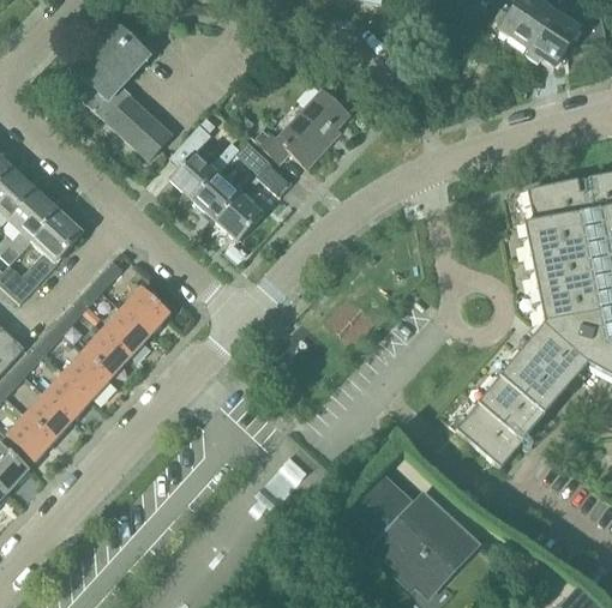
[(529,50),(556,11),(544,4),(546,0),(521,0),(505,23),(501,20),(487,41),(502,50),(509,37),(529,50)]
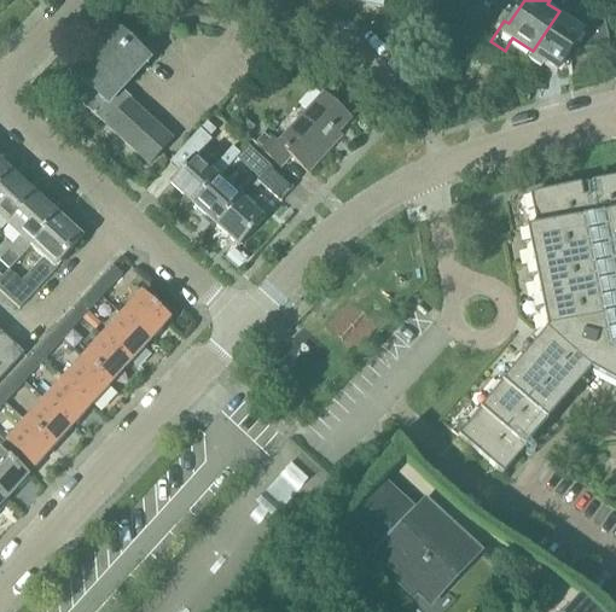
[(559,11),(533,51),(559,68),(576,42),(580,45),(611,38),(605,10),(574,17),(571,19),(559,11)]
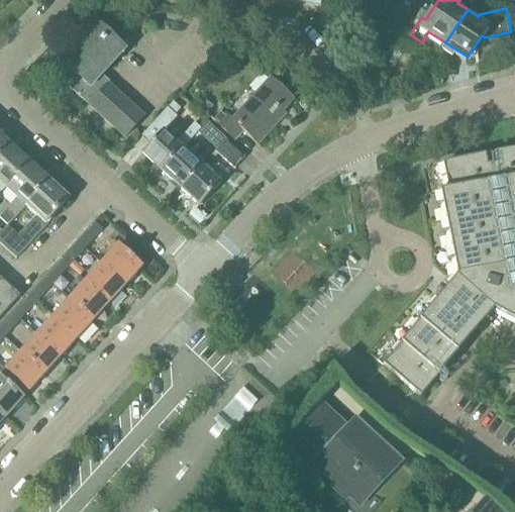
[(146,112),(102,72),(131,39),(116,25),(110,32),(94,18),(53,65),(127,132),(146,112)]
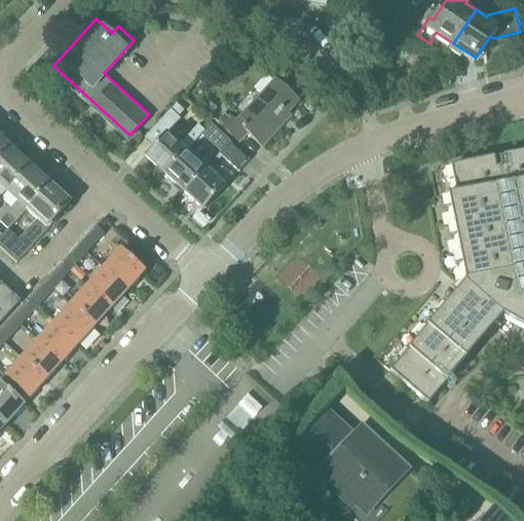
[(289,110),(299,98),(276,77),(238,118),(228,109),(220,118),(240,138),(249,128),(263,142),(291,112),(289,110)]
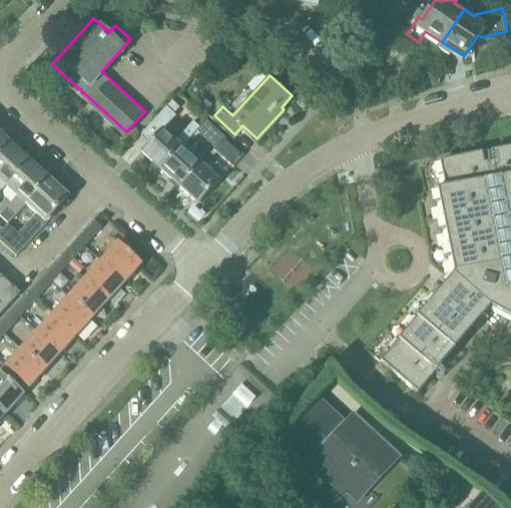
[(151,139),(142,149),(161,165),(181,143),(199,123),(194,118),(175,138),(163,127),(176,113),(175,112),(181,106),(172,98),(142,131),(151,139)]
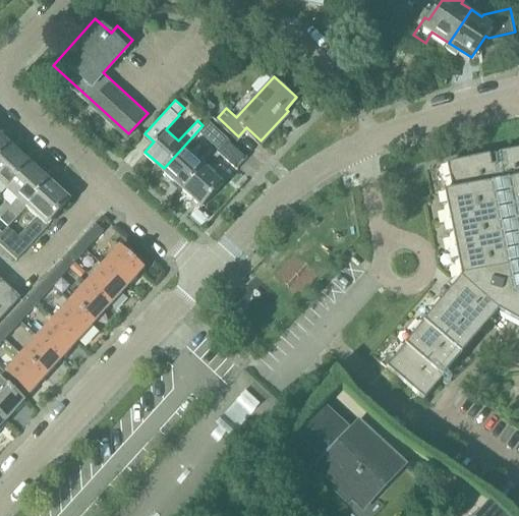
[(0,154),(11,142),(0,132),(0,154)]
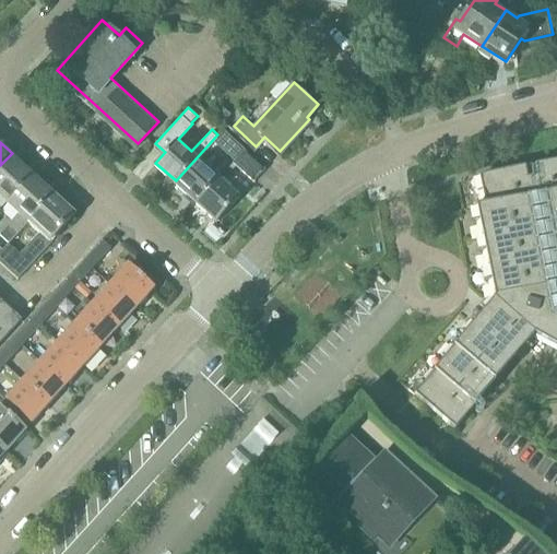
[(253,178),(265,165),(245,145),(233,158),(253,178)]
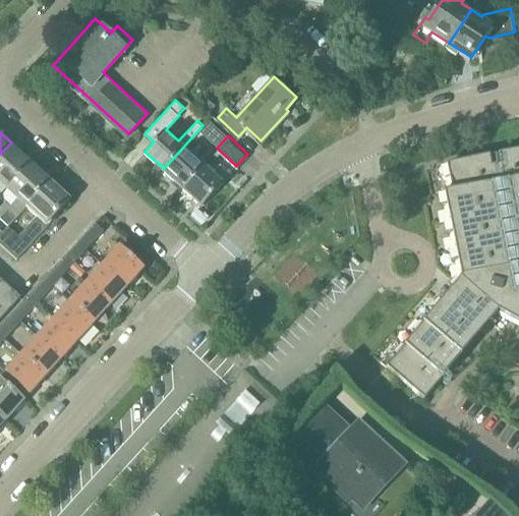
[(11,142),(0,154),(0,179),(7,185),(30,160),(11,142)]
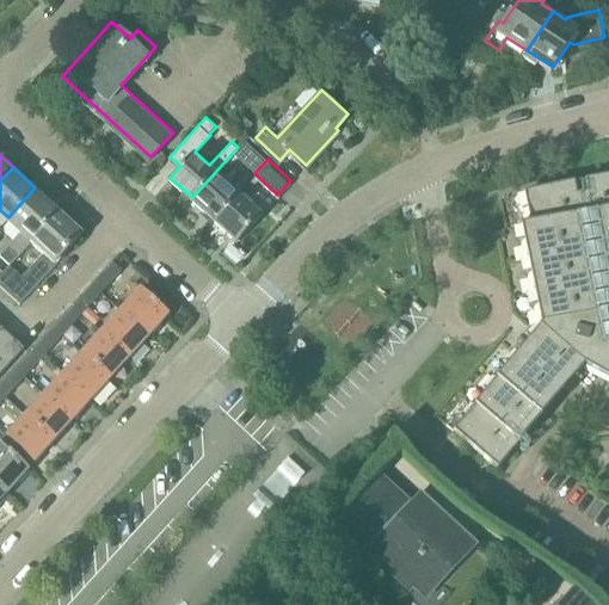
[(216,171),(192,197),(215,217),(239,191),(216,171)]
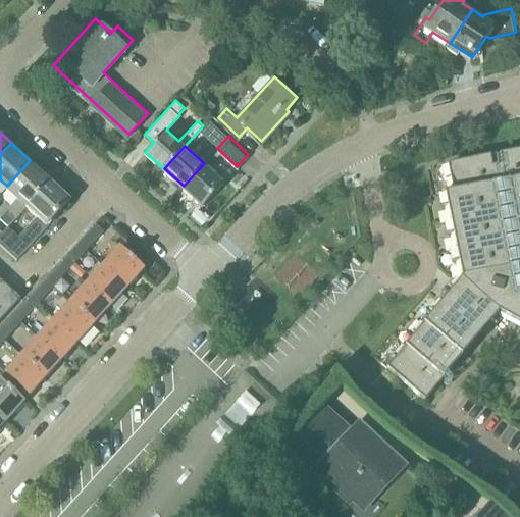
[(519,146),(449,162),(454,189),(446,191),(463,275),(462,277),(388,364),(426,397),(501,310),(519,320),(519,146)]
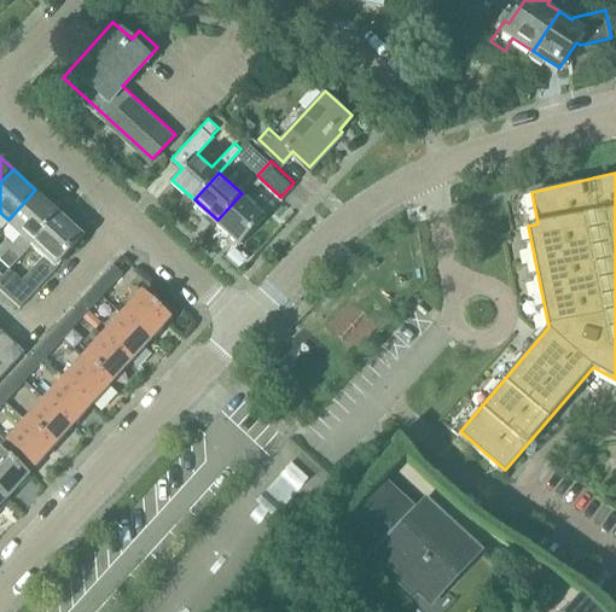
[(11,264),(32,242),(58,211),(35,190),(9,220),(22,233),(0,256),(10,264),(11,264)]
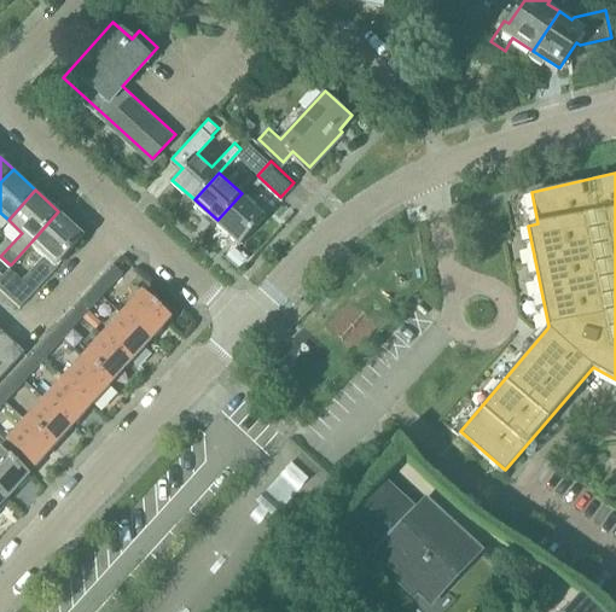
[(242,193),(218,220),(240,242),(265,215),(242,193)]
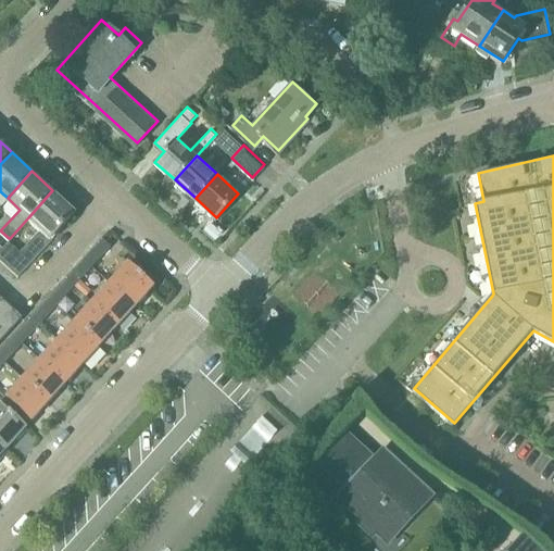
[(39,227),(21,248),(10,238),(9,238),(3,245),(0,248),(0,254),(17,271),(49,236),(74,210),(52,190),(28,217),(39,227)]
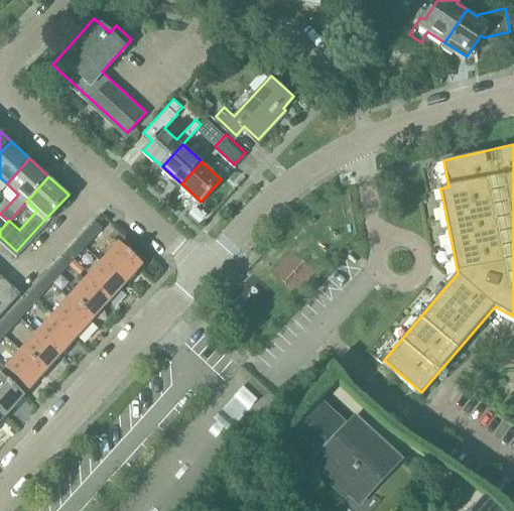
[(95,219),(79,236),(86,243),(102,226),(95,219)]
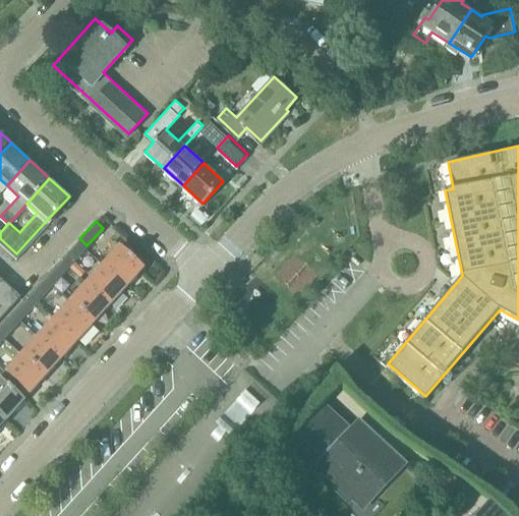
[(104,261),(127,283),(143,265),(120,243),(104,261)]
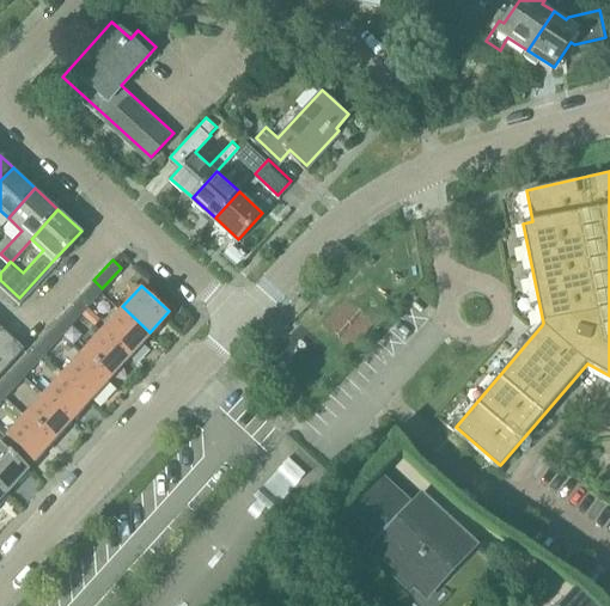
[(150,332),(122,306),(103,328),(130,353),(150,332)]
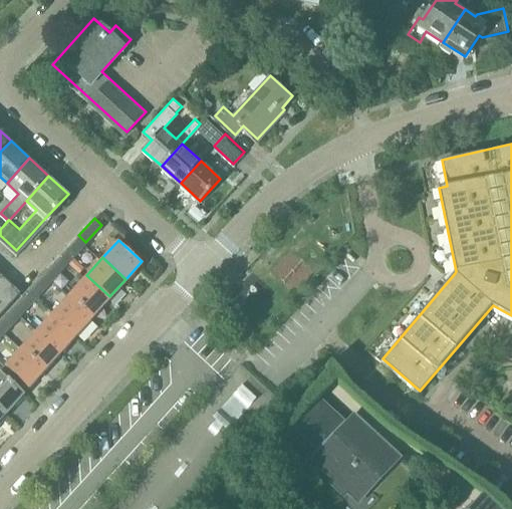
[(0,311),(19,291),(0,273),(0,311)]
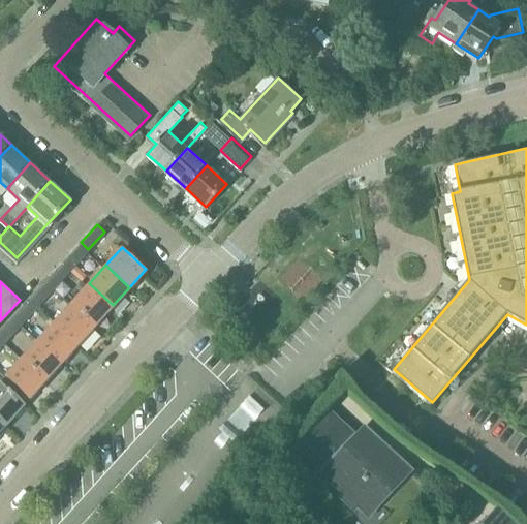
[(113,305),(89,283),(72,301),(96,324),(113,305)]
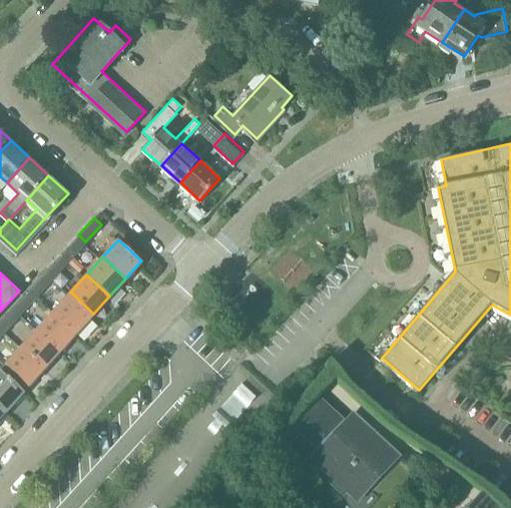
[(93,314),(70,292),(54,310),(77,331),(93,314)]
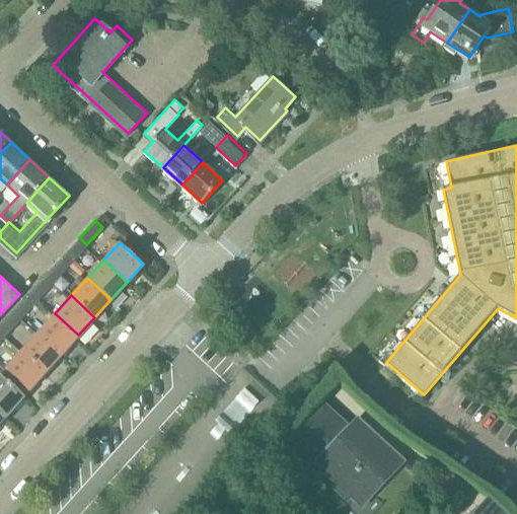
[(20,315),(13,308),(0,323),(0,328),(4,334),(20,315)]
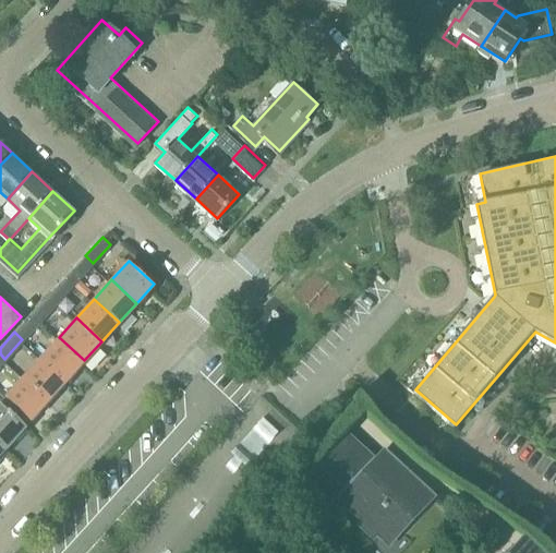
[(84,360),(59,337),(41,356),(67,380),(84,360)]
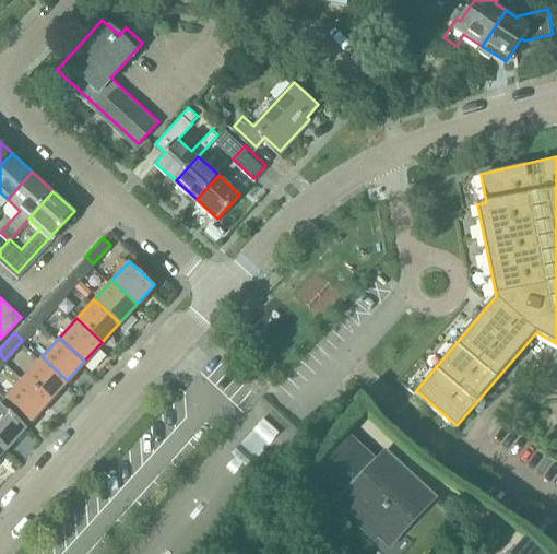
[(67,380),(42,356),(24,376),(49,399),(67,380)]
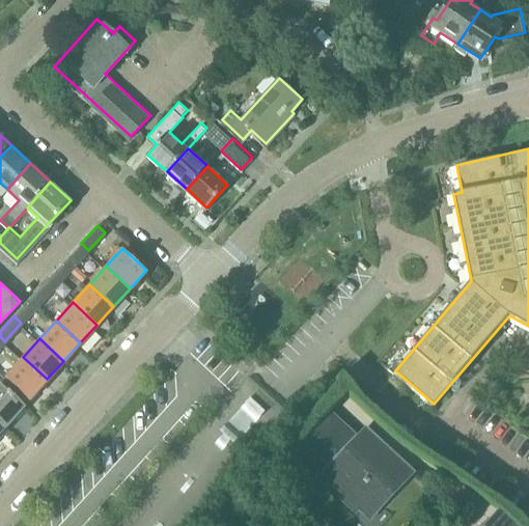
[(47,379),(23,357),(6,375),(30,397),(47,379)]
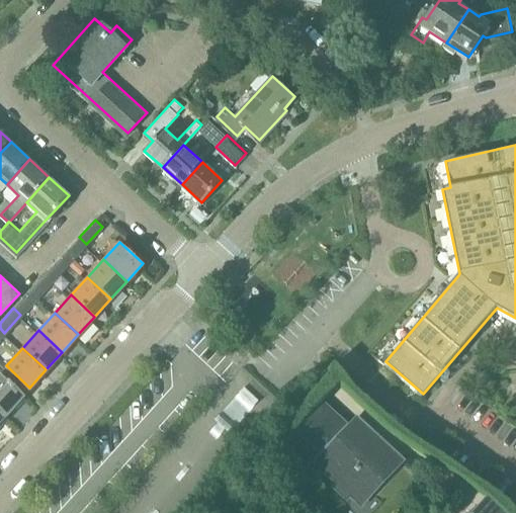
[(0,409),(5,414),(23,394),(0,371),(0,409)]
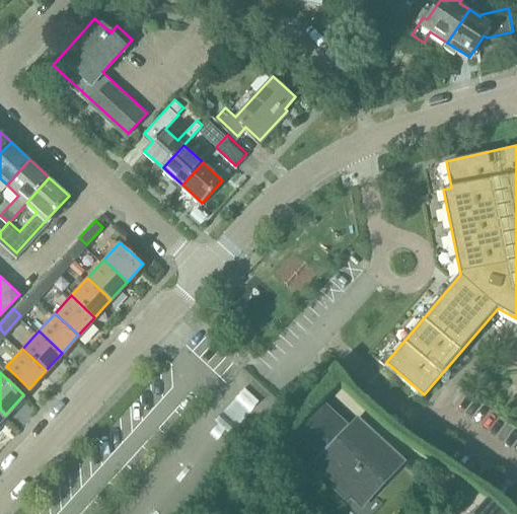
[(228,401),(243,416),(262,395),(247,381),(228,401)]
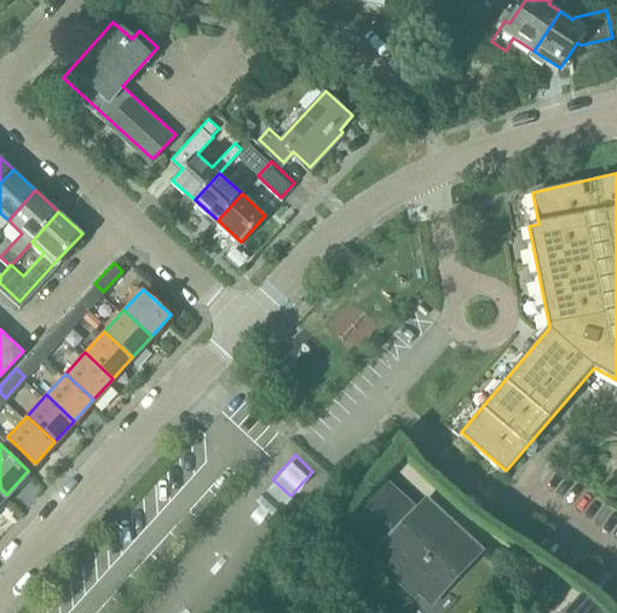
[(445,508),(431,495),(422,503),(391,473),(344,522),(376,553),(381,547),(408,572),(404,577),(419,590),(431,577),(444,589),(482,549),(467,536),(465,538),(455,528),(457,526),(447,515),(445,516),(440,513),(445,508)]
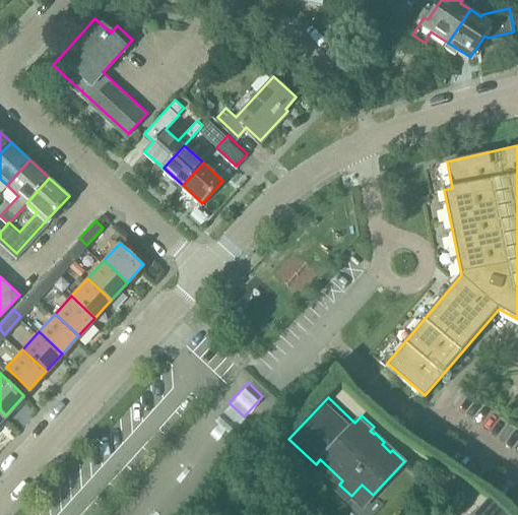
[(509,514),(490,496),(472,514),(470,512),(467,514),(509,514)]
